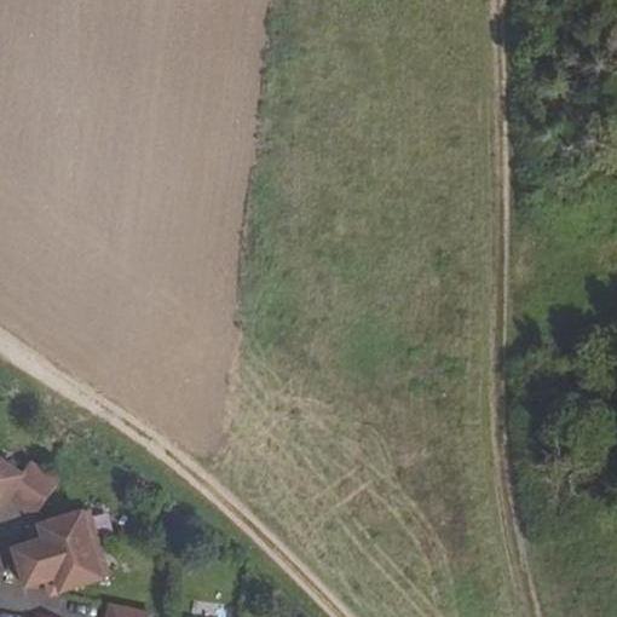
[(33,519),(59,480),(4,444),(0,449),(0,507),(5,501),(33,519)]
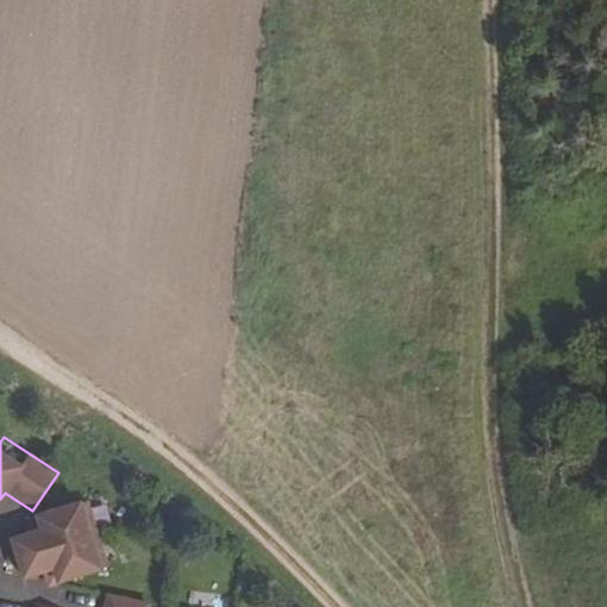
[(104,569),(83,505),(36,520),(41,533),(29,537),(10,543),(22,580),(42,574),(52,570),(56,584),(104,569)]
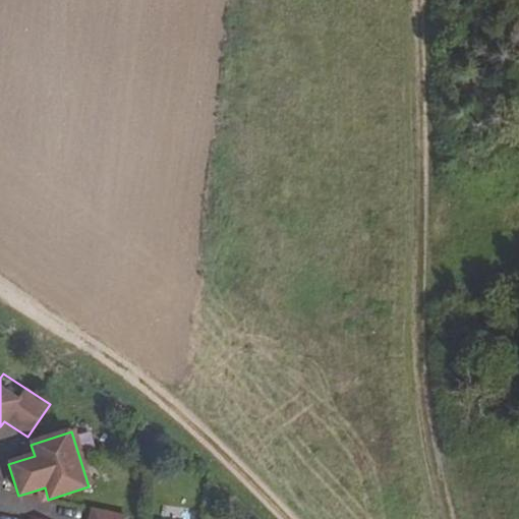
[(35,456),(31,445),(21,448),(24,459),(35,456)]
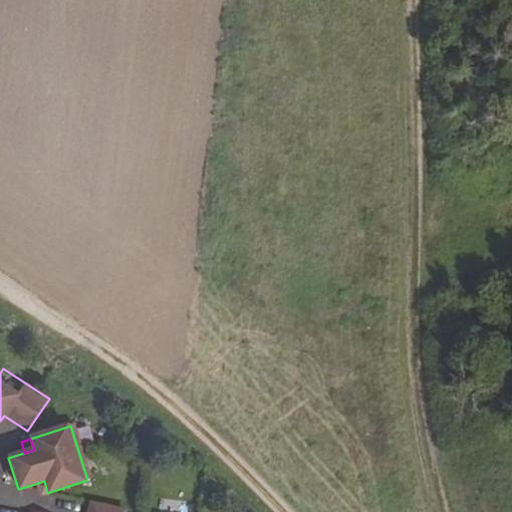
[(44,481),(35,484),(38,496),(47,493),(44,481)]
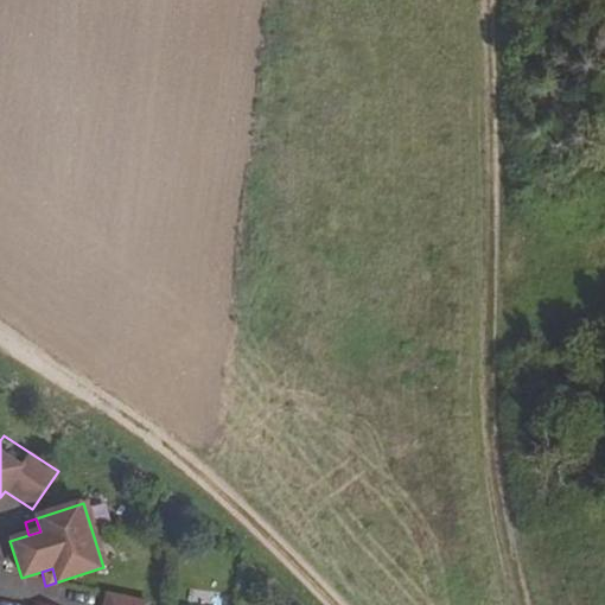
All buildings are outlined.
